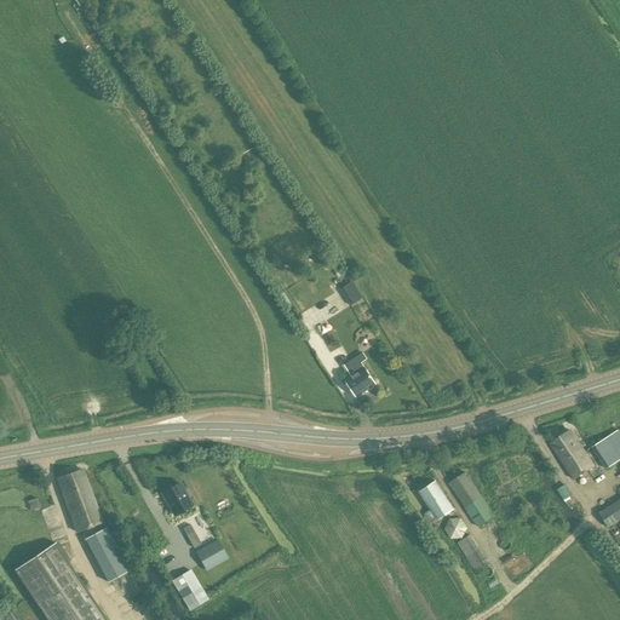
[(361,299),(350,282),(339,290),(350,306),(361,299)]
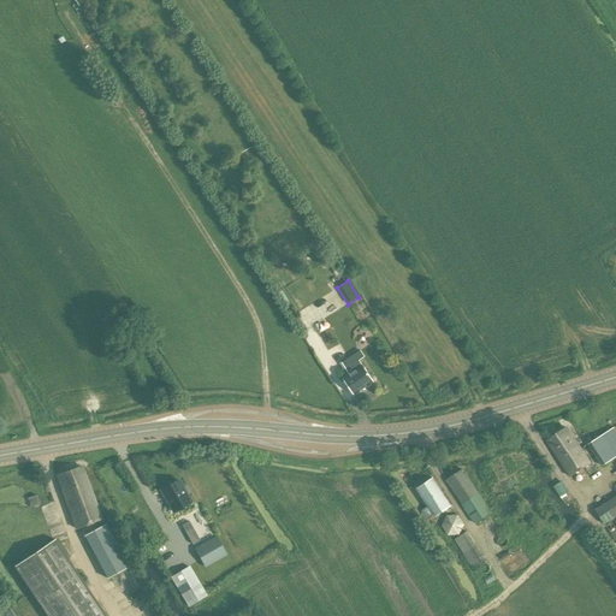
[(342,363),(345,368),(349,374),(343,379),(354,395),(373,383),(355,354),(342,363)]
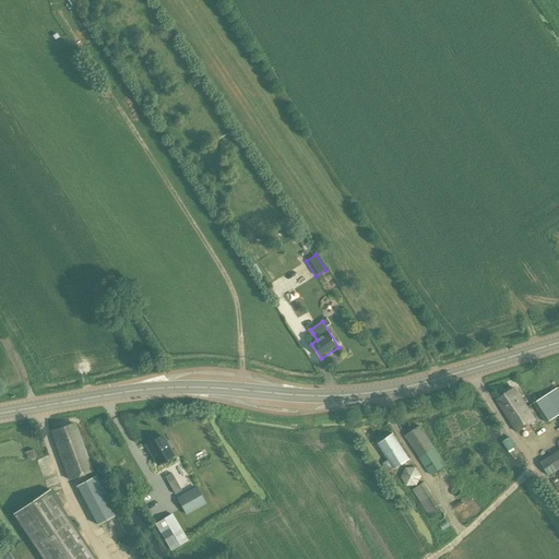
[(518,432),(536,420),(515,389),(497,401),(518,432)]
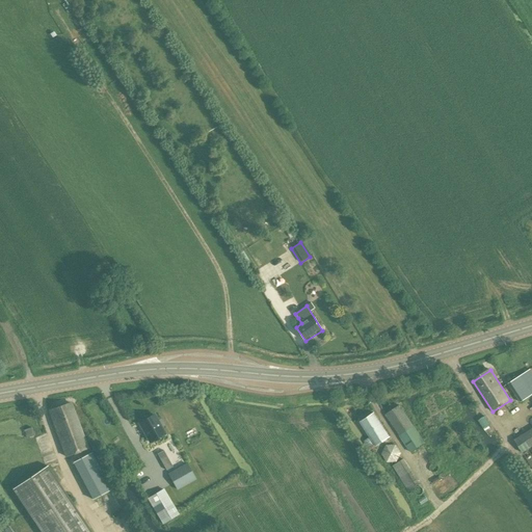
[(521,403),(531,395),(531,372),(530,370),(509,384),(521,403)]
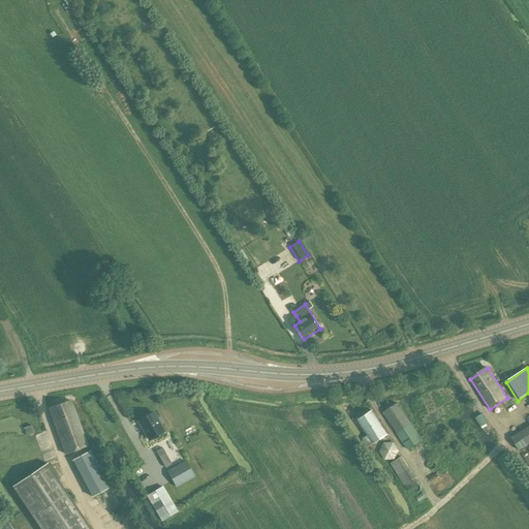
[(65,454),(87,445),(70,401),(49,409),(65,454)]
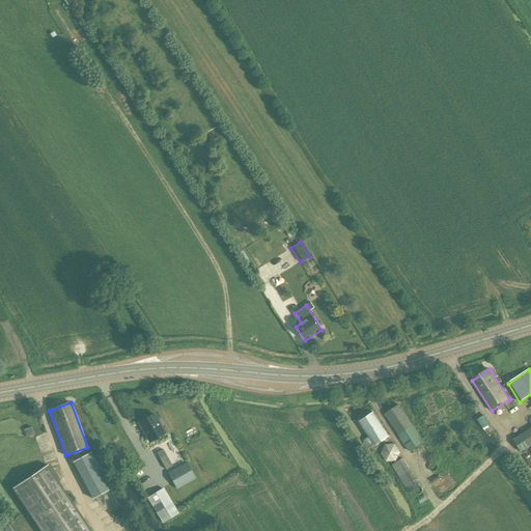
[(411,451),(424,443),(399,404),(386,414),(411,451)]
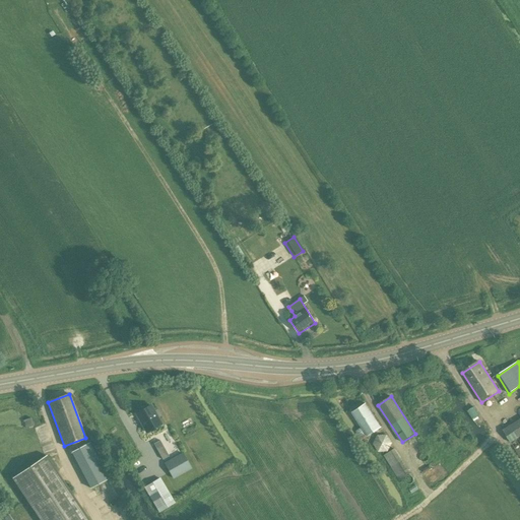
[(368,437),(382,428),(367,404),(352,413),(362,428),(358,431),(362,438),(367,435),(368,437)]
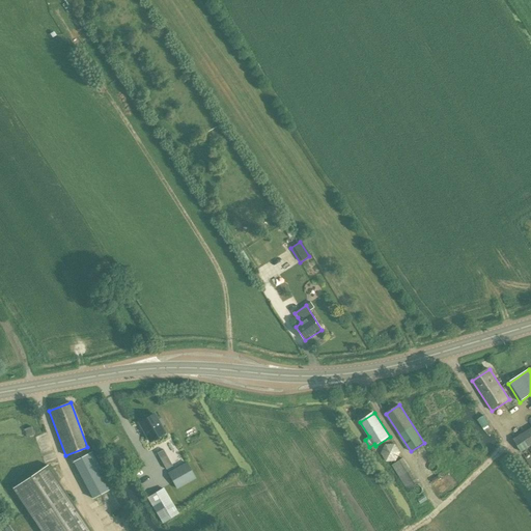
[(149,442),(164,434),(154,414),(139,422),(149,442)]
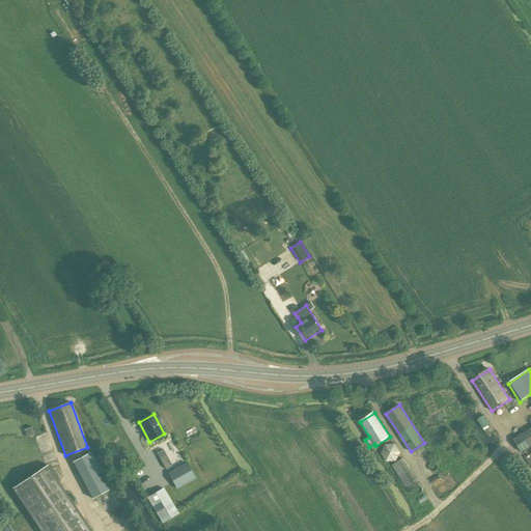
[(478,419),(477,420),(484,430),(488,427),(487,426),(491,424),(484,415),(478,419)]
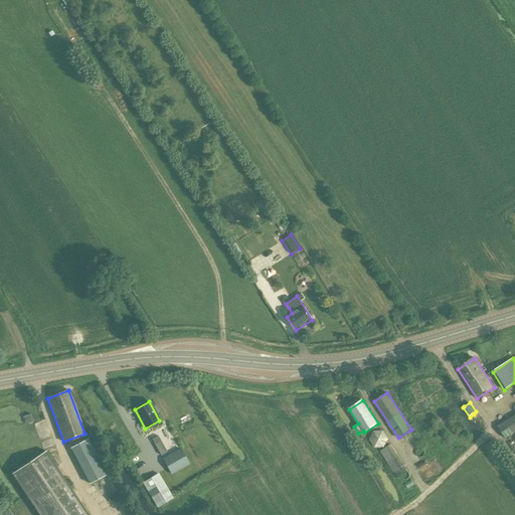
[(23,416),(25,422),(26,423),(33,421),(30,413),(23,416)]
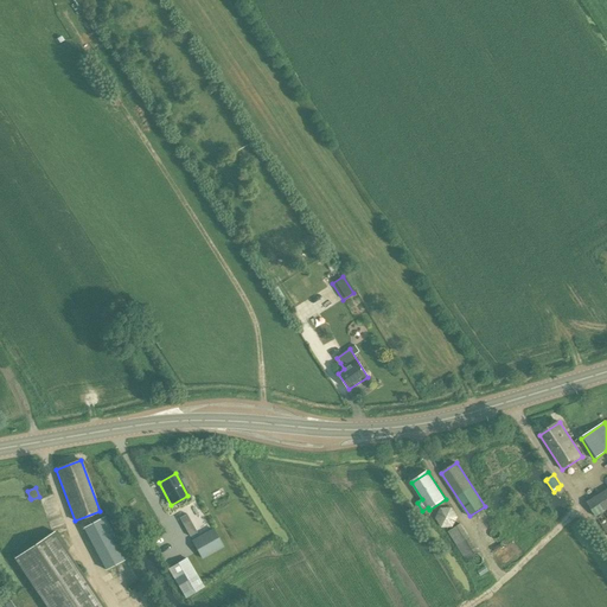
[(606,490),(587,503),(596,517),(606,510),(606,490)]
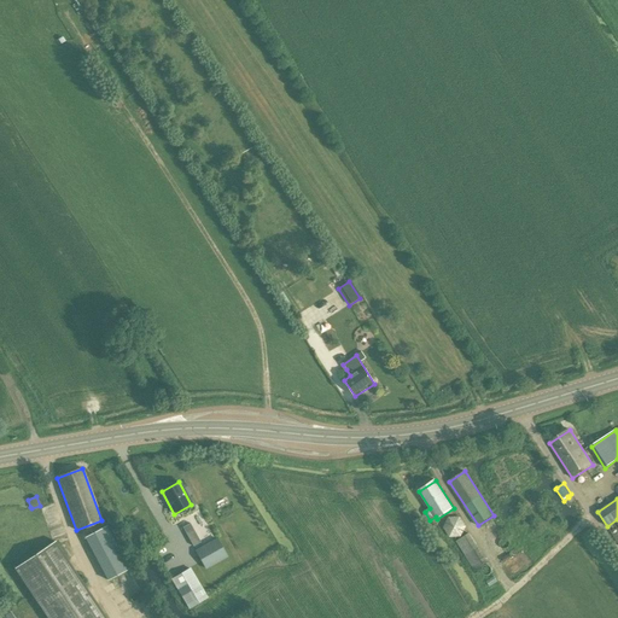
[(459,544),(481,577),(491,570),(471,537),(459,544)]
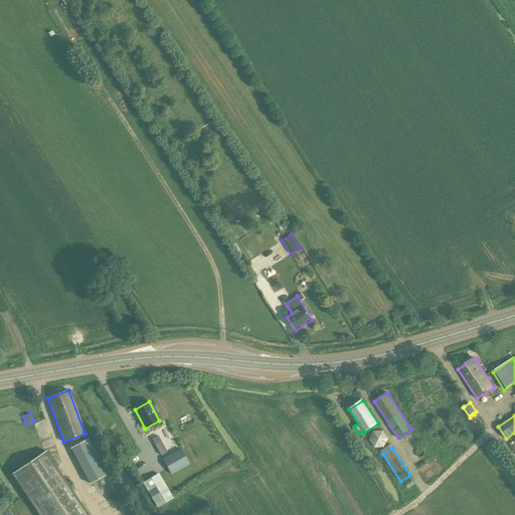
[(189,464),(181,449),(162,459),(171,475),(189,464)]
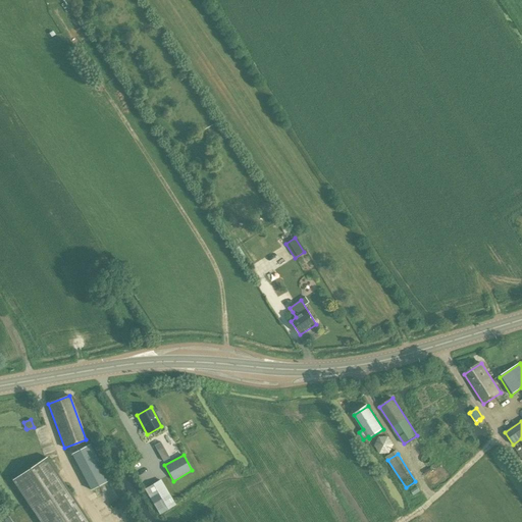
[(89,521),(46,458),(12,480),(40,521),(89,521)]
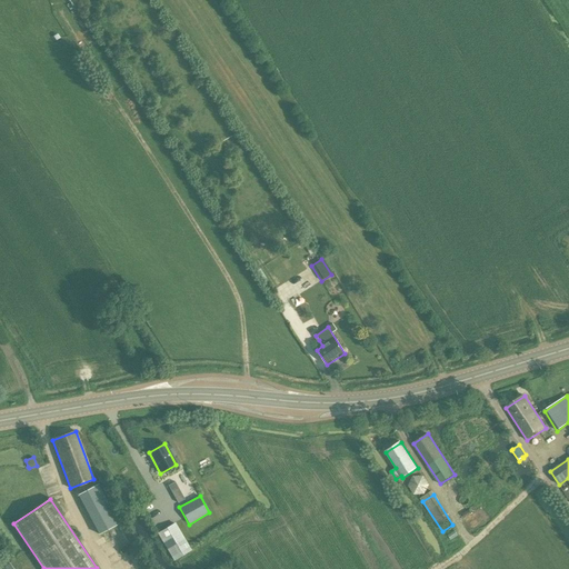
[(173,560),(190,551),(175,525),(158,533),(173,560)]
